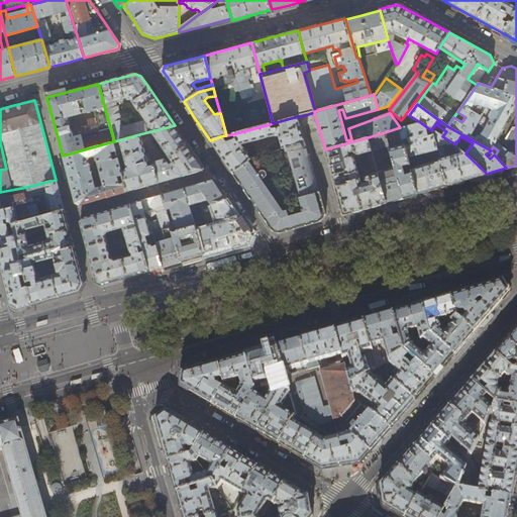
[(306,144),(298,117),(298,116),(280,121),(281,127),(272,130),(270,124),(232,134),(235,138),(231,140),(224,141),(221,136),(210,140),(222,158),(232,173),(251,161),(241,145),(272,137),(279,136),(282,150),(306,144)]
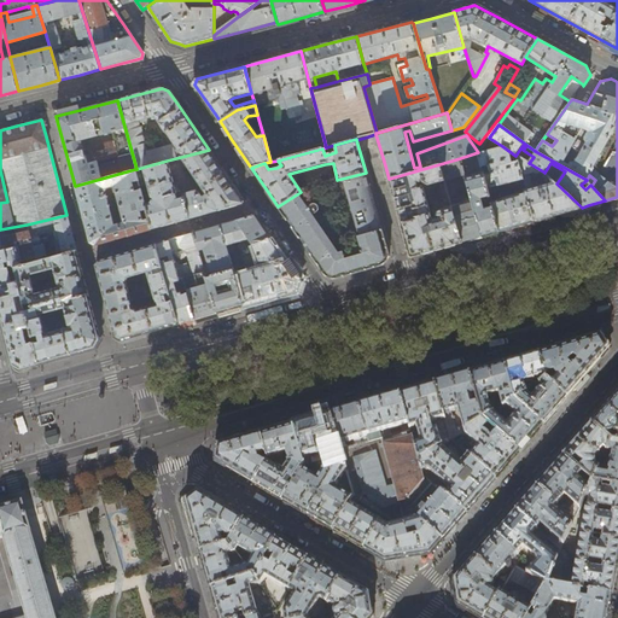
[(535,221),(516,156),(502,146),(478,153),(484,173),(488,188),(516,181),(518,188),(513,190),(516,196),(491,202),(500,231),(516,226),(535,221)]
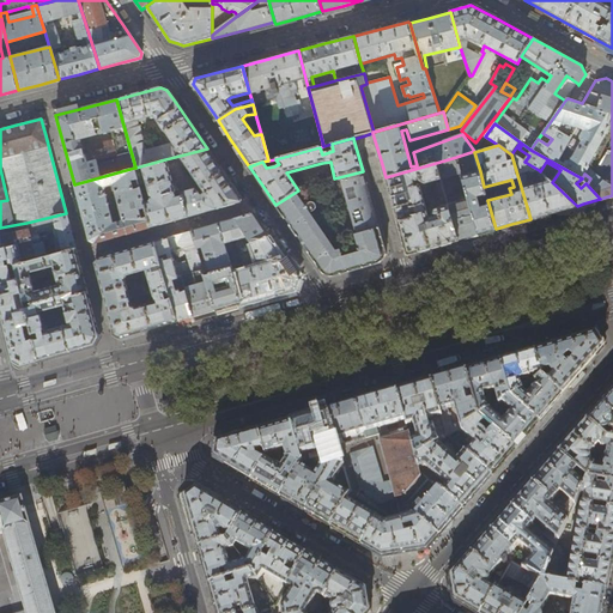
[(207,149),(180,156),(205,193),(201,195),(196,189),(195,189),(194,189),(182,192),(181,192),(181,193),(181,194),(176,195),(165,159),(135,168),(134,168),(151,228),(171,222),(218,208),(241,202),(242,200),(220,169),(207,149)]
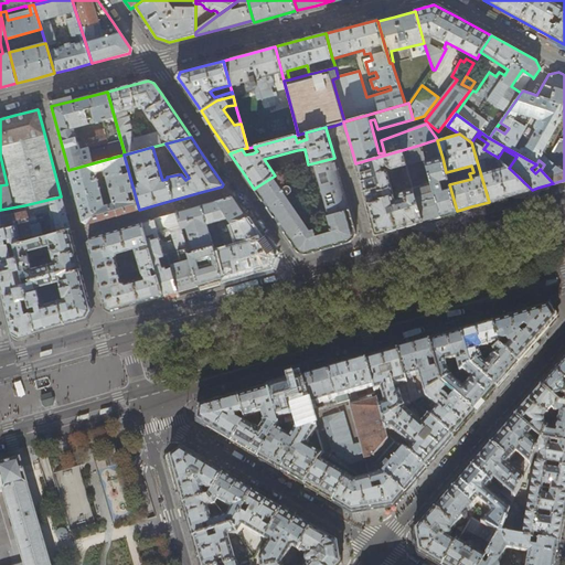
[(483,149),(471,142),(489,202),(508,196),(532,190),(509,168),(508,166),(499,168),(498,169),(498,170),(499,172),(498,173),(496,170),(494,170),(493,170),(490,159),(497,157),(483,149)]
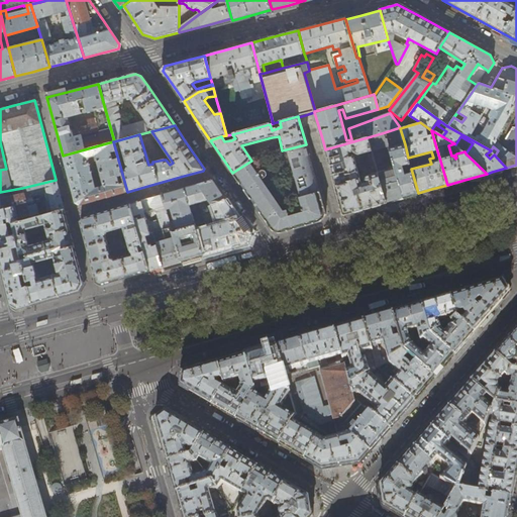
[(385,132),(368,137),(372,151),(373,156),(377,169),(379,173),(387,202),(395,200),(403,198),(389,148),(385,132)]
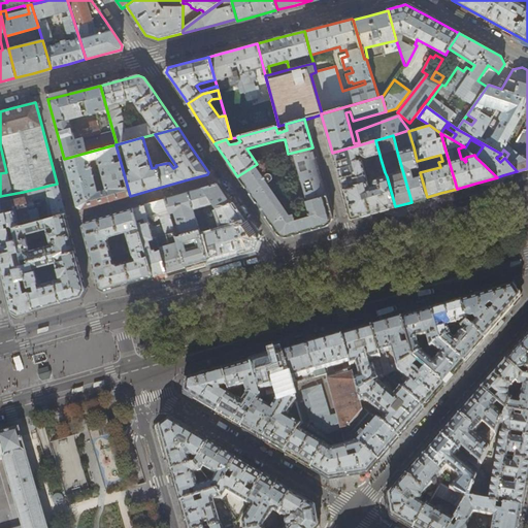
[(375,140),(332,153),(350,216),(354,218),(381,210),(395,206),(387,176),(374,179),(373,184),(374,187),(369,188),(361,161),(359,160),(357,161),(356,157),(363,155),(363,157),(366,158),(380,155),(375,140)]
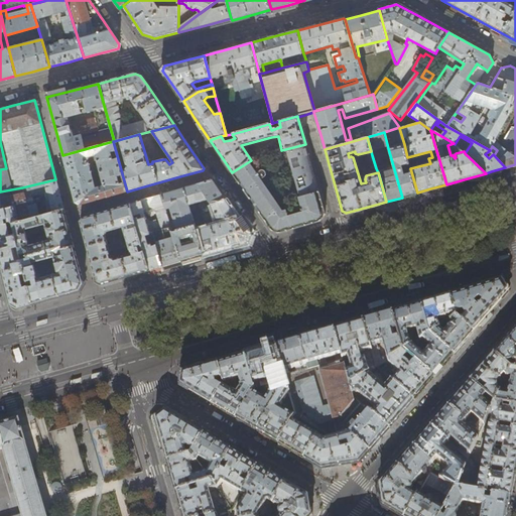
[(127,191),(113,141),(62,155),(70,181),(75,203),(80,206),(103,199),(127,191)]
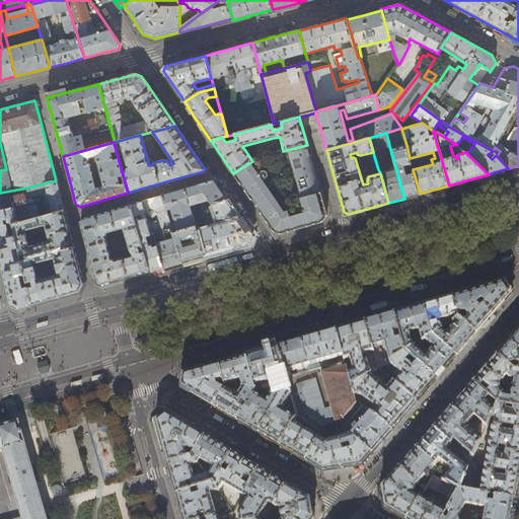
[(291,217),(252,161),(233,173),(246,193),(266,221),(273,231),(280,234),(298,229),(322,222),(327,216),(321,195),(311,159),(307,145),(283,151),(307,213),(291,217)]
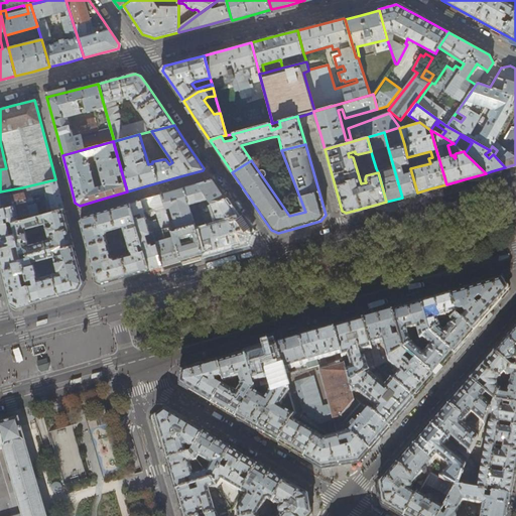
[(404,144),(388,148),(402,198),(408,196),(417,192),(410,168),(407,157),(404,144)]
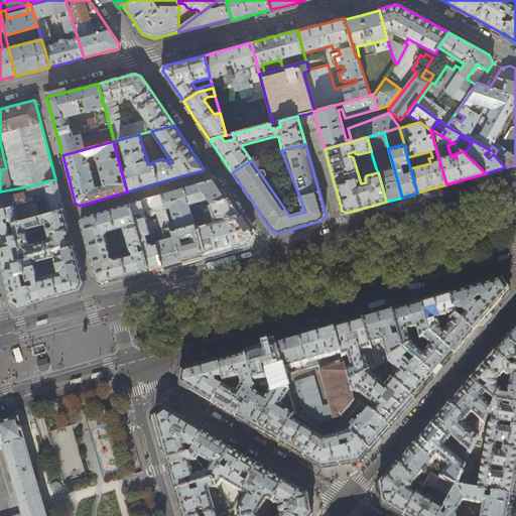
[(372,170),(376,168),(372,155),(368,156),(368,157),(371,169),(372,170)]
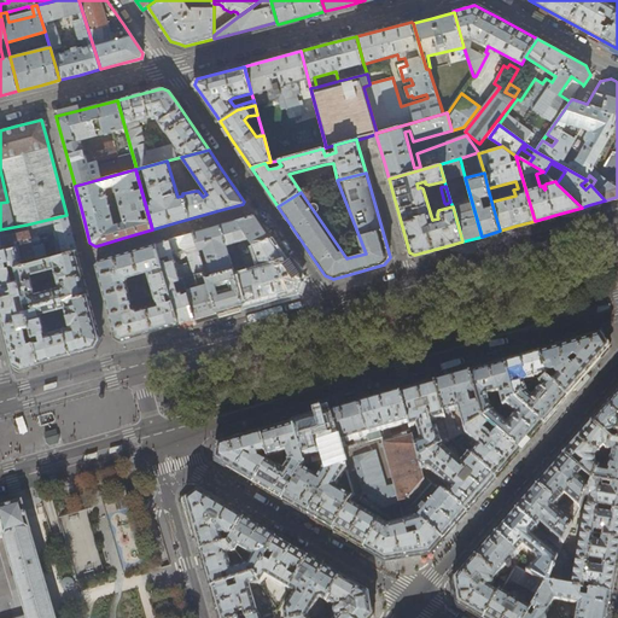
[(66,215),(27,225),(33,242),(38,261),(76,250),(71,231),(66,215)]
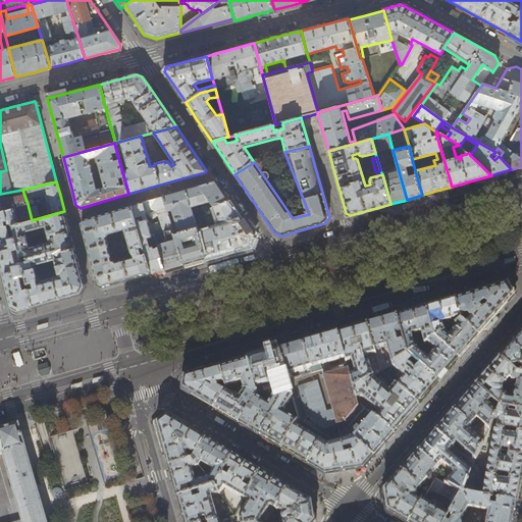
[(191,206),(192,206),(199,205),(207,203),(210,208),(212,207),(219,222),(221,222),(222,225),(207,230),(200,232),(199,233),(205,257),(225,252),(249,245),(252,238),(240,220),(220,191),(214,181),(187,190),(191,206)]
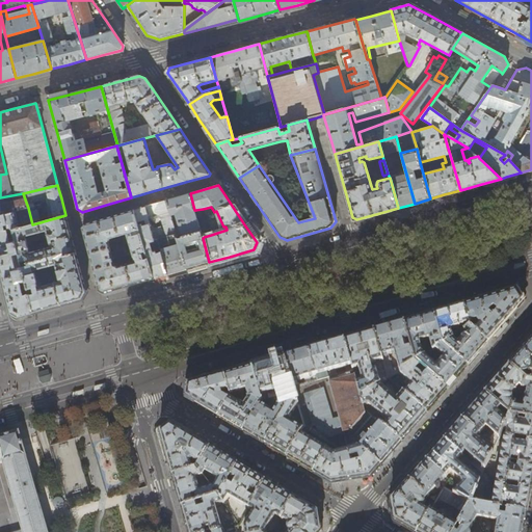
[(23,193),(0,197),(0,215),(28,208),(23,193)]
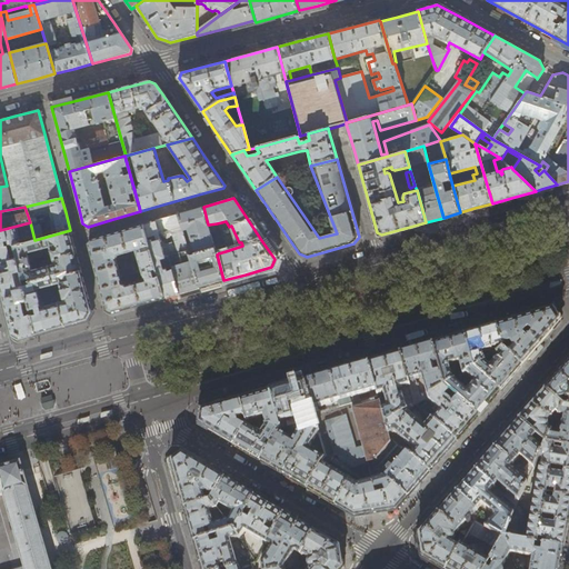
[(203,207),(178,215),(182,230),(188,229),(195,255),(190,256),(200,288),(213,283),(223,280),(217,255),(218,253),(217,248),(216,249),(209,225),(208,225),(203,207)]
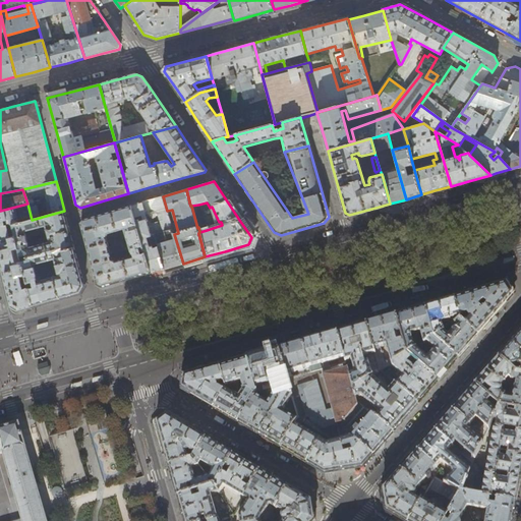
[(174,234),(167,211),(163,196),(146,201),(131,206),(135,219),(142,216),(143,221),(141,221),(140,221),(139,221),(139,219),(135,221),(151,273),(156,271),(173,266),(183,264),(174,234)]
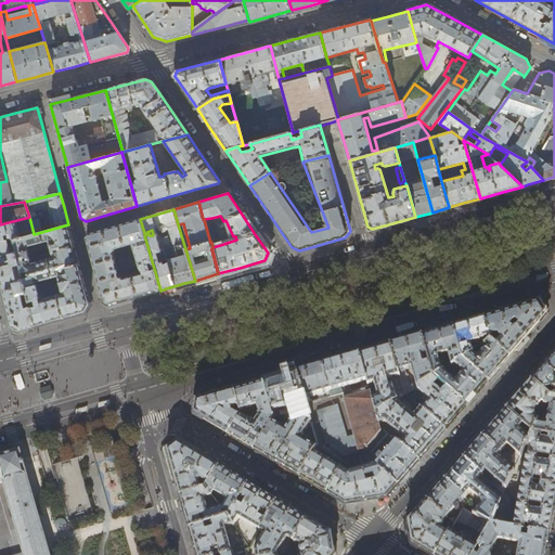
[(29,217),(0,224),(0,242),(8,241),(13,239),(13,240),(34,234),(29,217)]
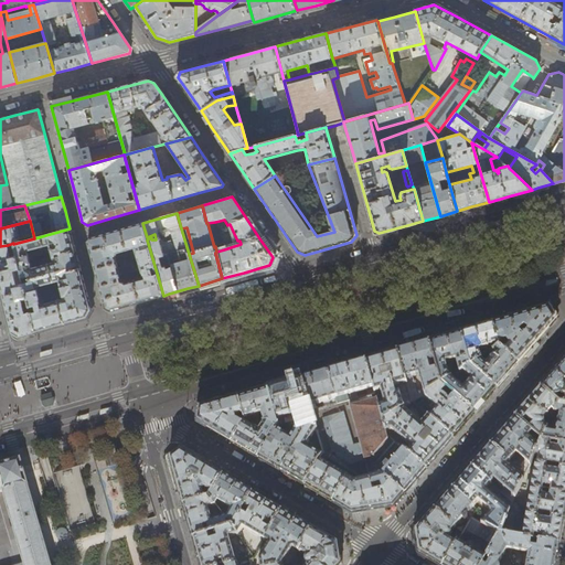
[(147,237),(142,223),(91,237),(87,242),(105,308),(110,310),(136,304),(163,296),(147,240),(147,237)]
